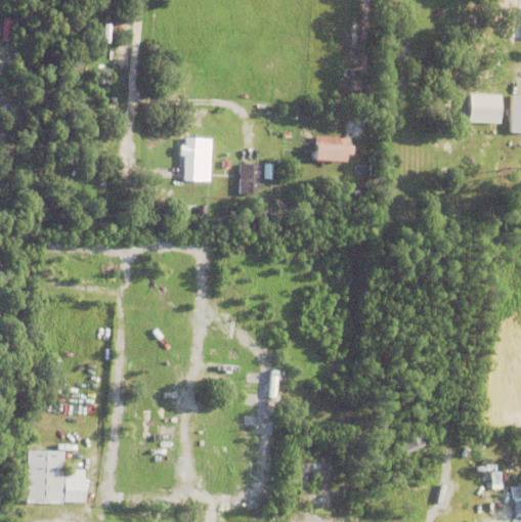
[(504,93),(472,92),(472,121),(503,122),(504,93)]
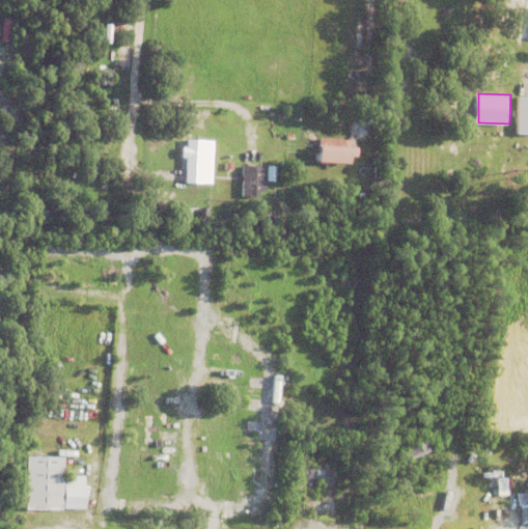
[(527,132),(512,132),(513,94),(527,94),(527,132)]
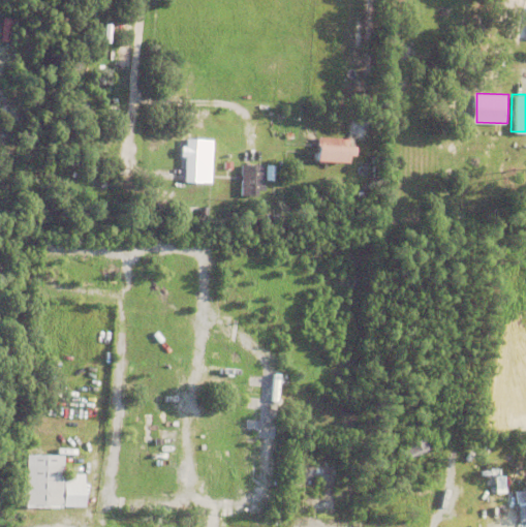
[(317,161),(318,137),(350,140),(348,163),(317,161)]
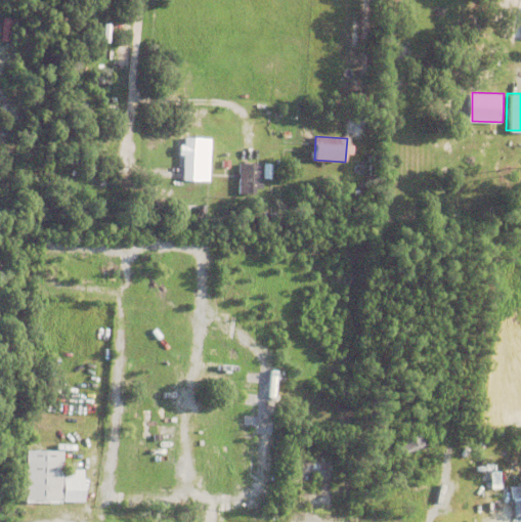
[(184,180),(185,156),(180,156),(181,146),(185,146),(185,138),(212,139),(210,181),(184,180)]
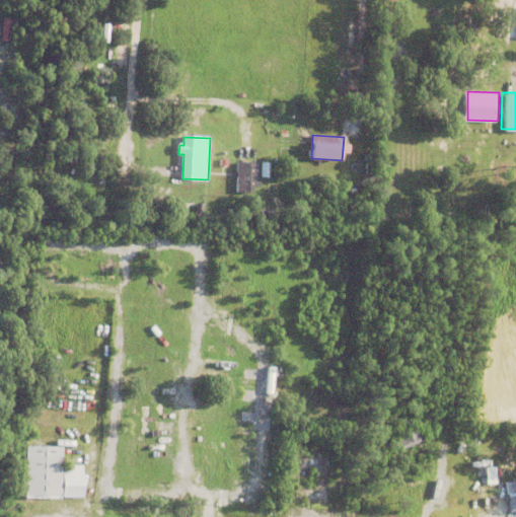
[(238,192),(261,192),(261,177),(254,177),(253,160),(238,161),(238,192)]
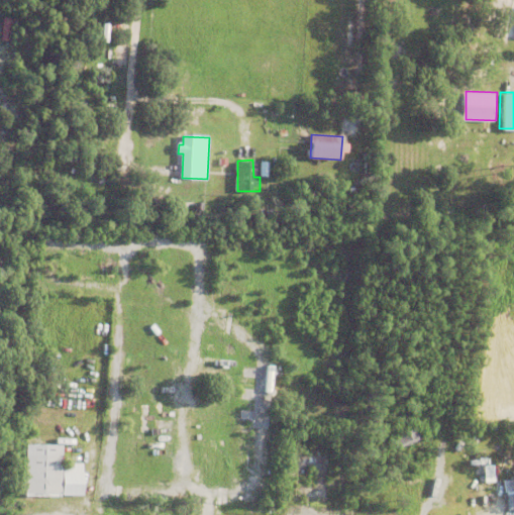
[(261,177),(261,162),(270,162),(269,177),(261,177)]
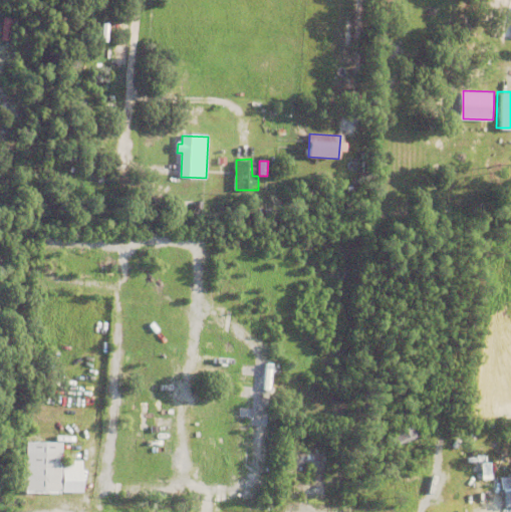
[(388,436),(394,433),(393,430),(410,422),(416,434),(392,445),(388,436)]
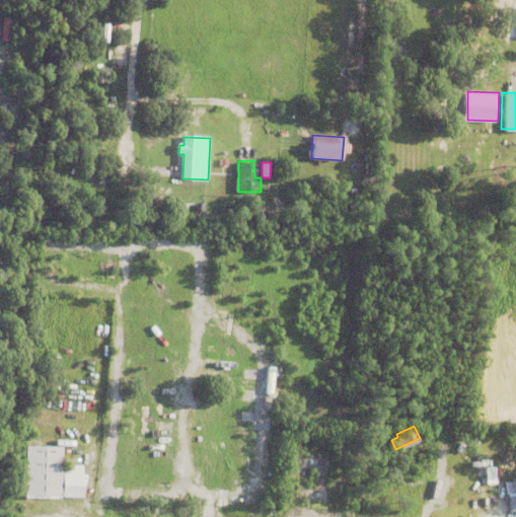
[(332,478),(338,478),(338,487),(330,486),(329,504),(295,502),(297,452),(317,453),(318,444),(325,445),(325,453),(333,454),(332,478)]
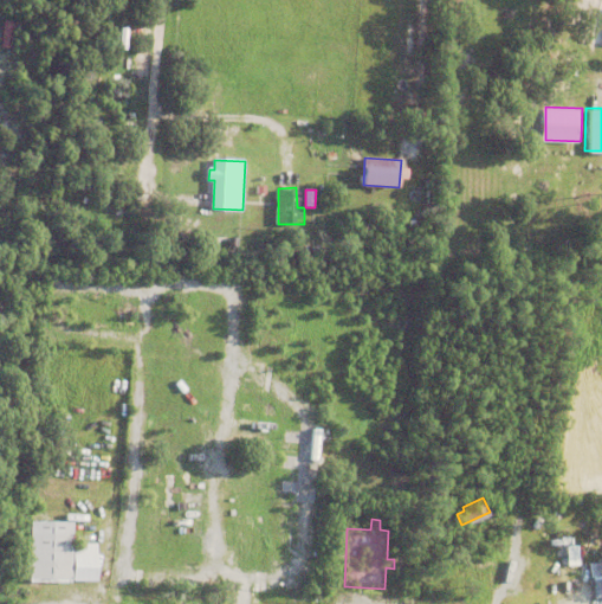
[(27,577),(28,521),(70,521),(70,577),(27,577)]
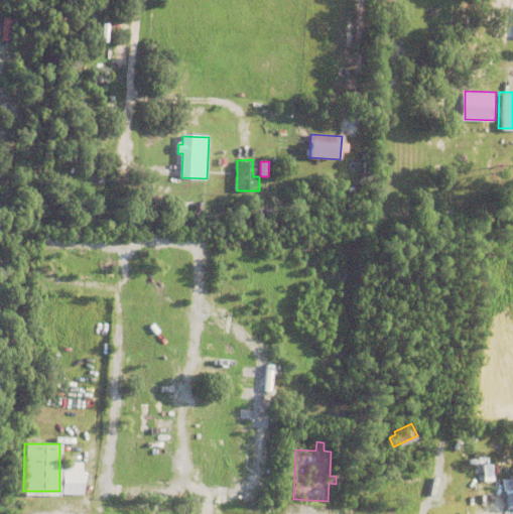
[(60,491),(61,461),(73,461),(73,469),(81,470),(81,492),(60,491)]
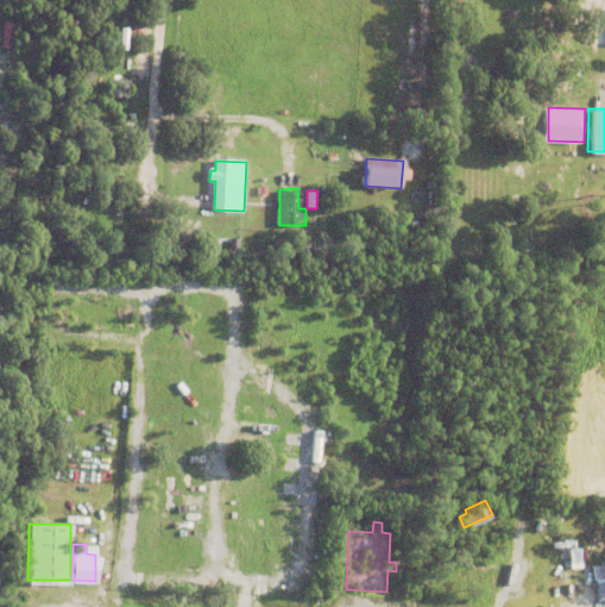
[(573,565),(584,564),(583,544),(572,545),(573,565)]
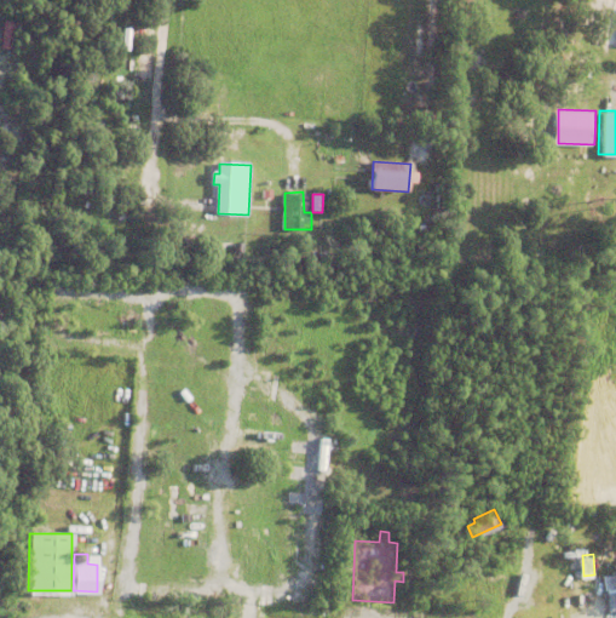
[(603,578),(615,576),(615,589),(604,591),(603,578)]
